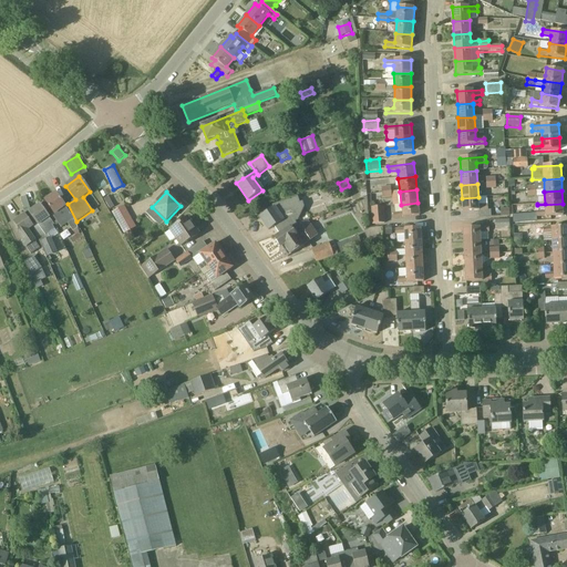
[(74,219),(65,207),(65,206),(55,193),(44,200),(54,214),(52,215),(61,228),(68,224),(73,232),(78,228),(74,219)]
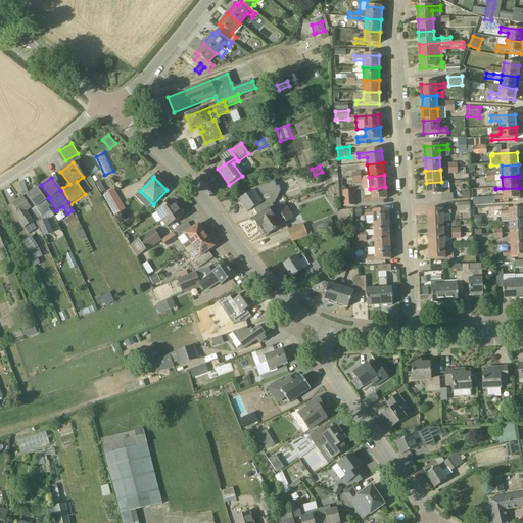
[(441,182),(426,183),(426,195),(441,195),(450,194),(449,189),(441,190),(441,182)]
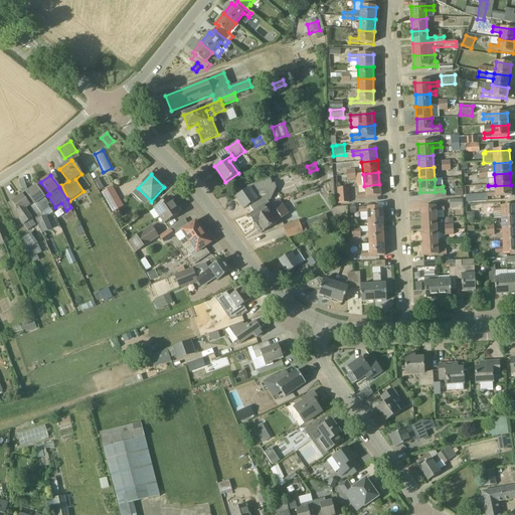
[(272,200),(268,189),(272,187),(269,180),(247,186),(249,189),(236,198),(244,209),(248,206),(251,211),(273,203),(270,204),(269,201),(272,200)]
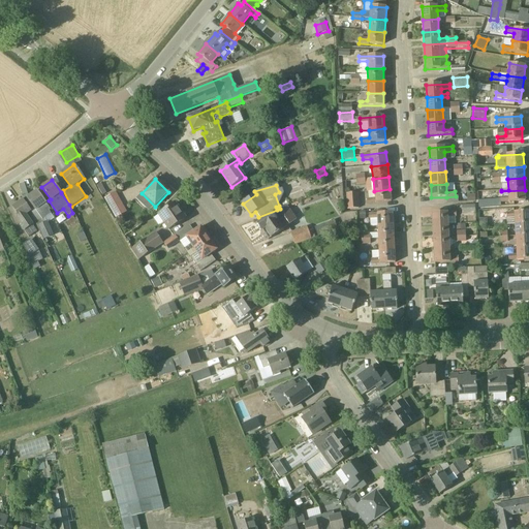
[(390,189),(374,191),(375,198),(367,199),(368,205),(392,201),(390,189)]
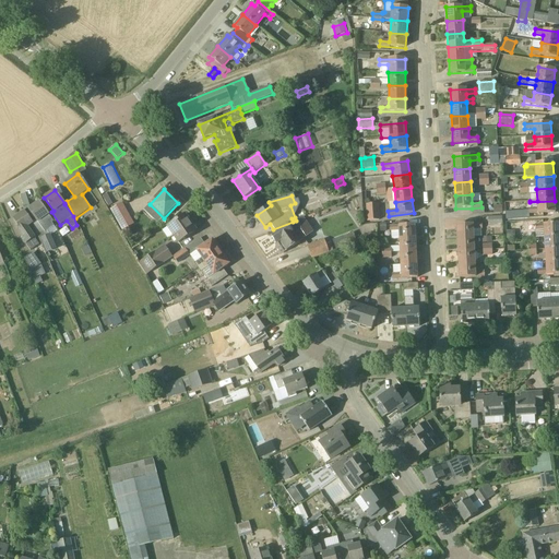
[(531,209),(528,209),(528,214),(555,213),(555,201),(530,202),(531,209)]
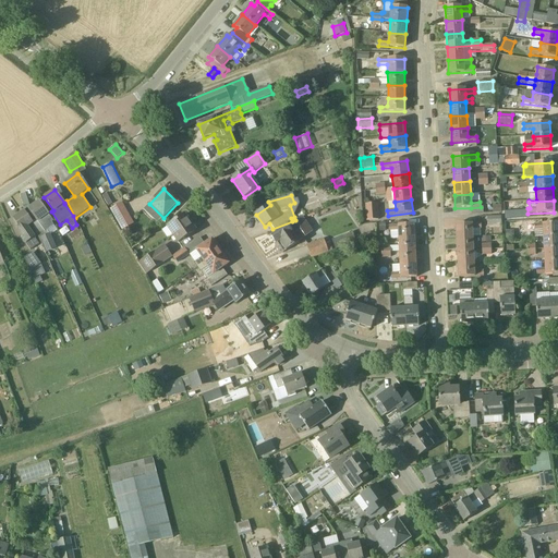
[(50,233),(47,235),(45,232),(53,226),(52,222),(53,221),(48,215),(49,215),(39,202),(28,209),(36,220),(33,222),(32,223),(46,254),(57,249),(50,233)]
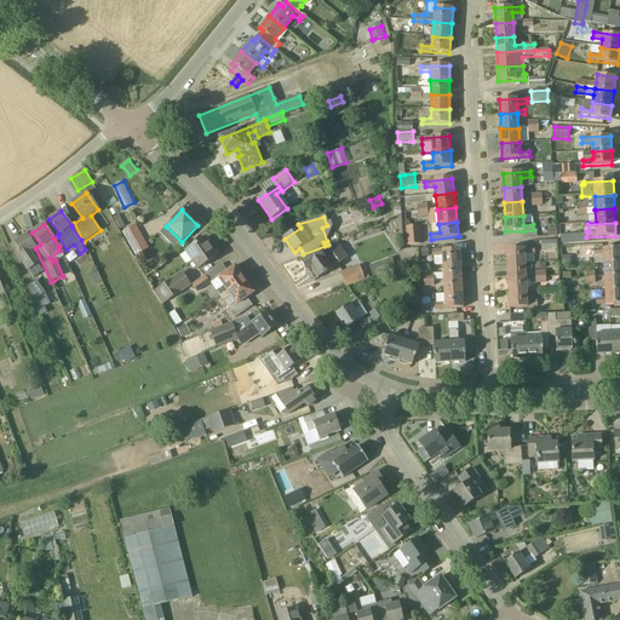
[(149,248),(136,225),(122,233),(136,257),(149,248)]
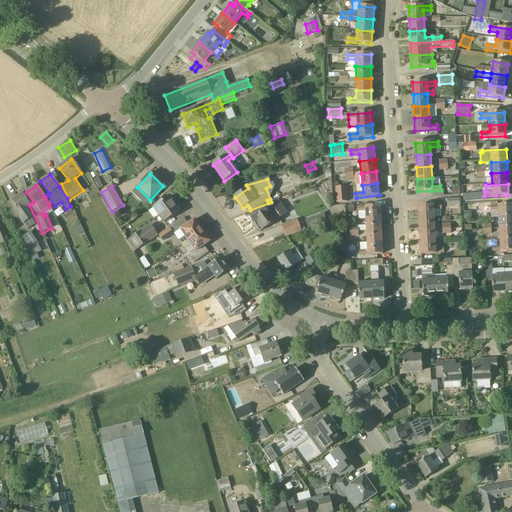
[(336,203),(347,202),(347,187),(335,187),(336,203)]
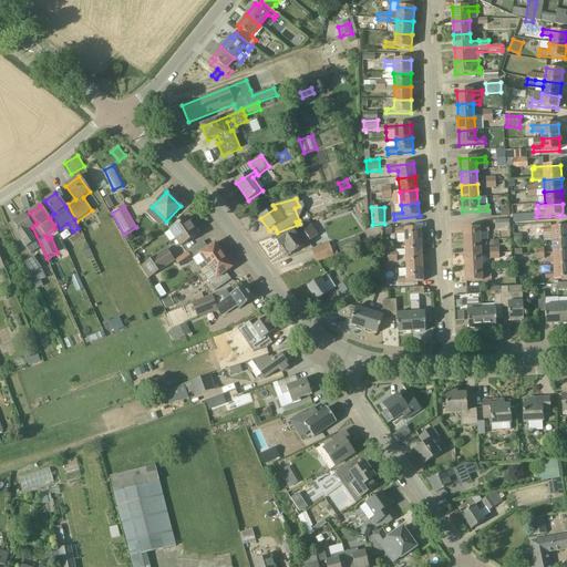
[(30,235),(30,236),(27,230),(32,227),(33,226),(24,215),(13,223),(19,230),(18,232),(24,241),(23,243),(31,255),(40,248),(30,235)]
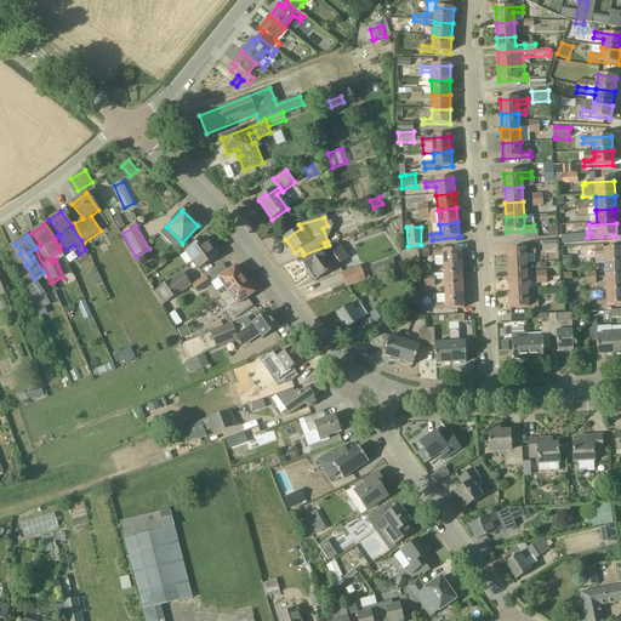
[(212,249),(206,239),(186,252),(198,271),(216,258),(218,257),(212,249)]
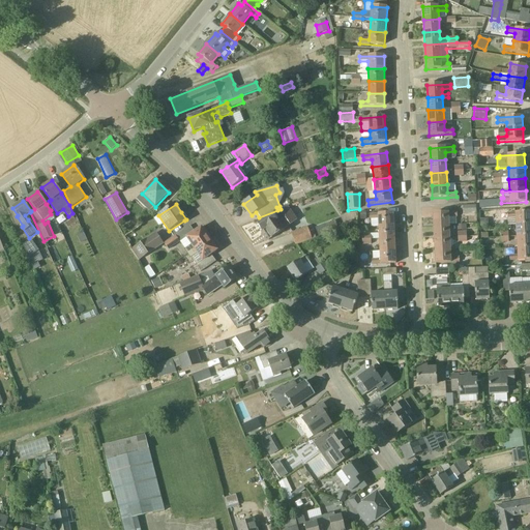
[(281,209),(259,217),(261,219),(257,224),(262,232),(266,230),(272,238),(290,226),(285,218),(286,216),(281,209)]
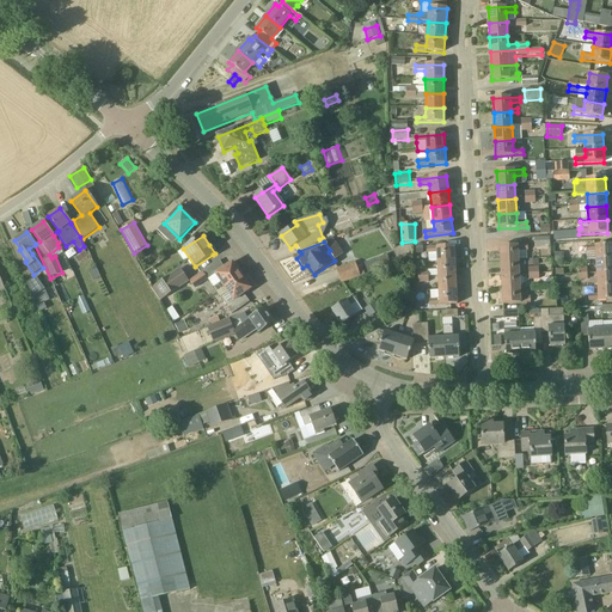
[(597,259),(611,258),(611,244),(595,246),(586,246),(587,261),(597,259)]
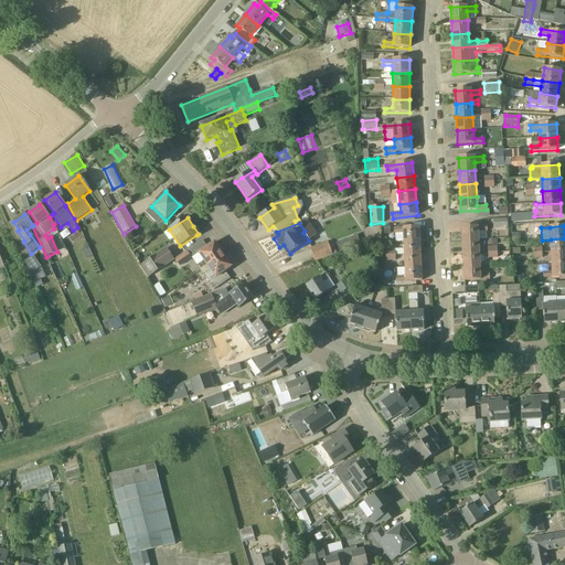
[(486,232),(488,232),(487,226),(461,227),(462,242),(479,241),(479,240),(487,240),(486,232)]
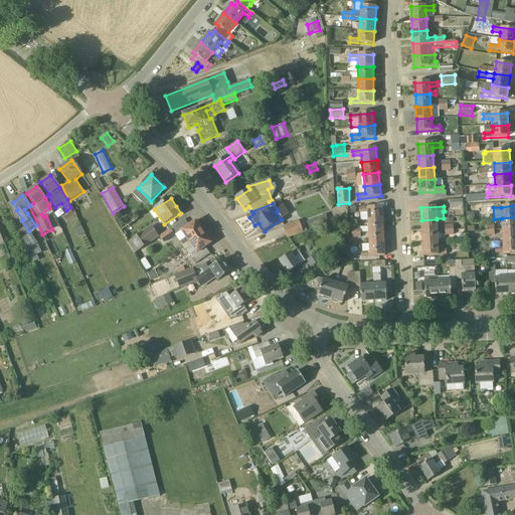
[(382,207),(359,208),(359,213),(367,213),(368,220),(383,219),(382,207)]
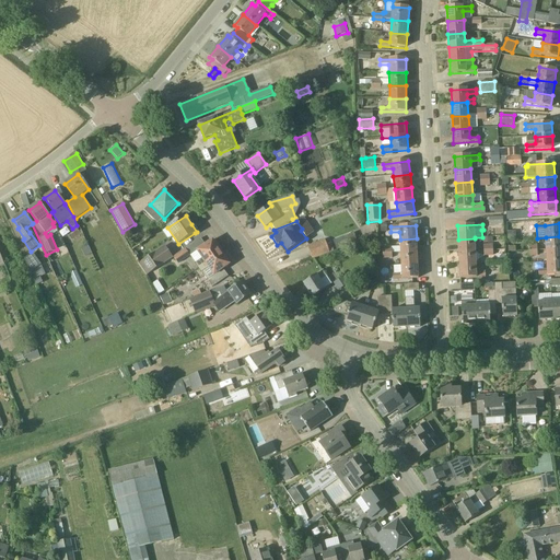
[(559,236),(546,237),(546,251),(559,248),(559,236)]
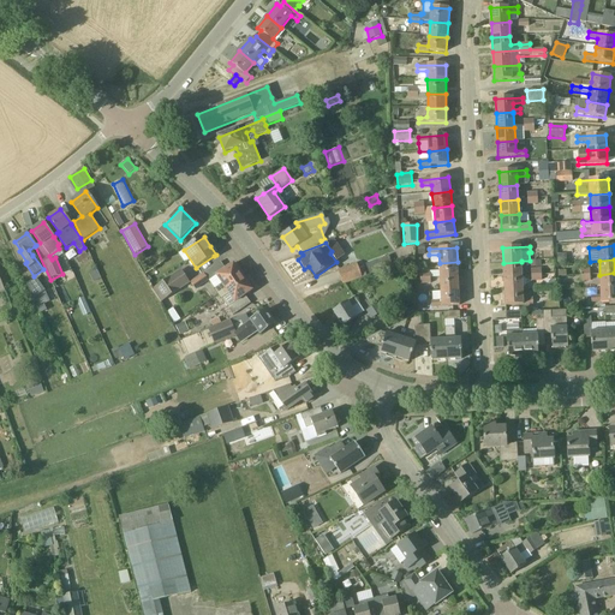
[(370,275),(382,270),(378,261),(366,266),(370,275)]
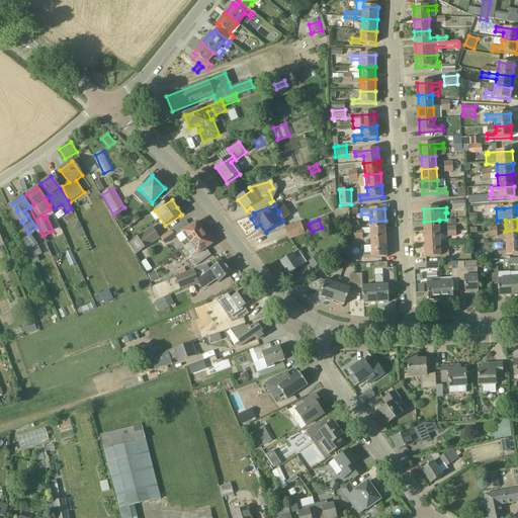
[(370,234),(385,233),(385,221),(370,222),(370,234)]
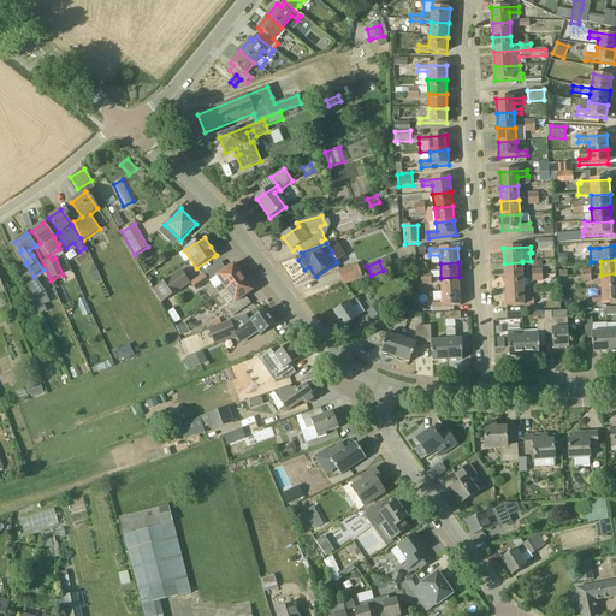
[(504,264),(505,278),(522,277),(522,262),(504,264)]
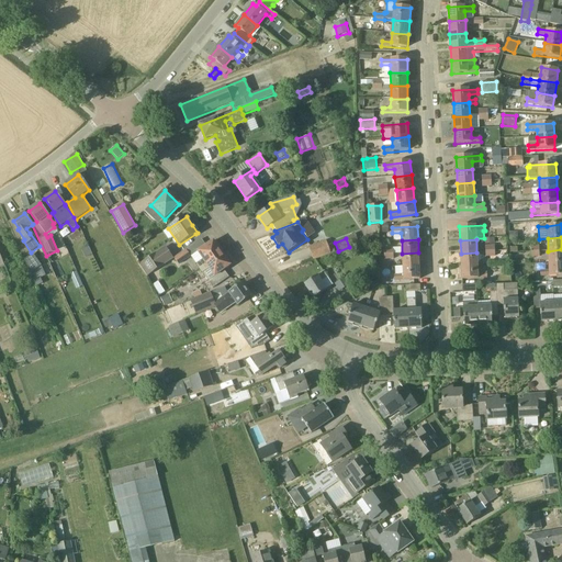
[(200,270),(222,254),(214,242),(206,246),(198,253),(203,260),(197,265),(197,266),(200,270)]
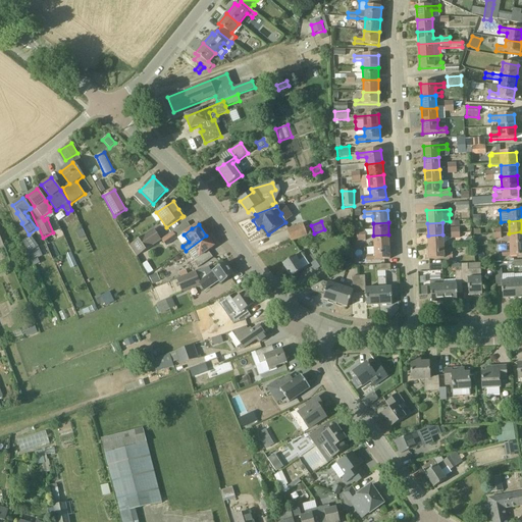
[(302,224),(286,229),(292,242),(307,236),(308,239),(312,237),(308,228),(304,229),(302,224)]
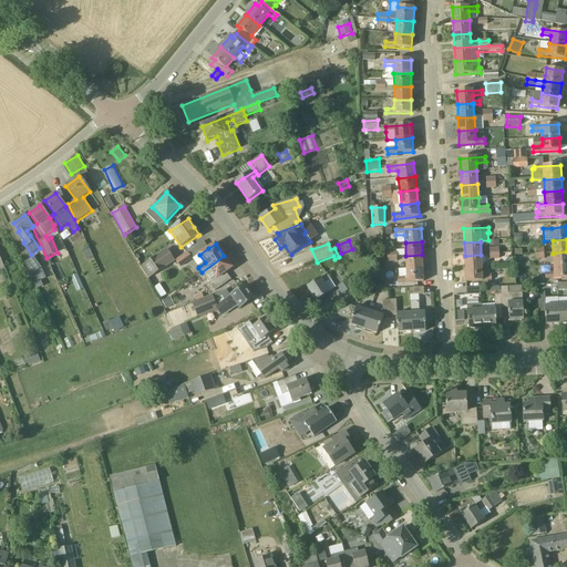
[(566,251),(553,254),(554,266),(566,265),(566,251)]
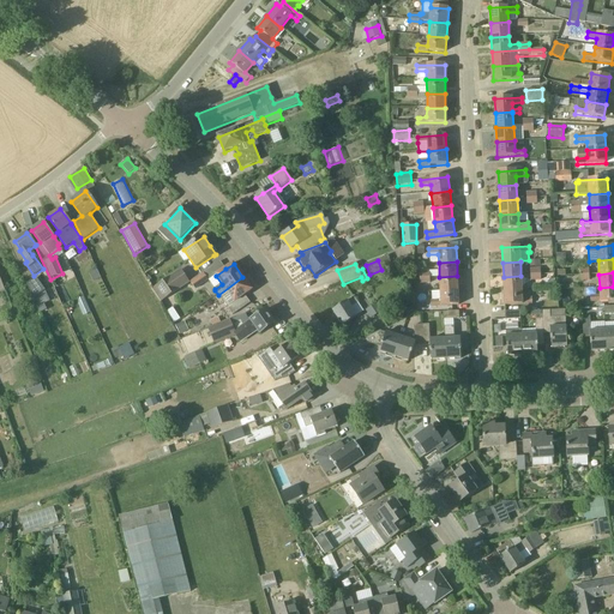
[(203,274),(191,282),(196,289),(208,281),(203,274)]
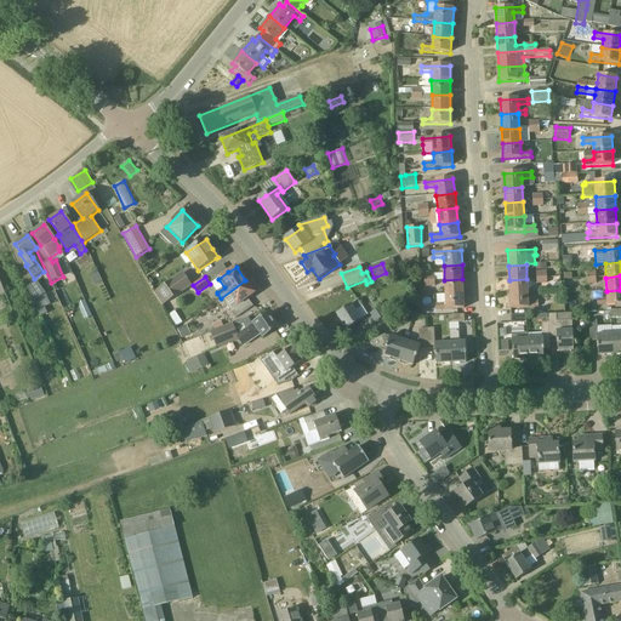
[(163,306),(182,292),(174,279),(154,292),(163,306)]
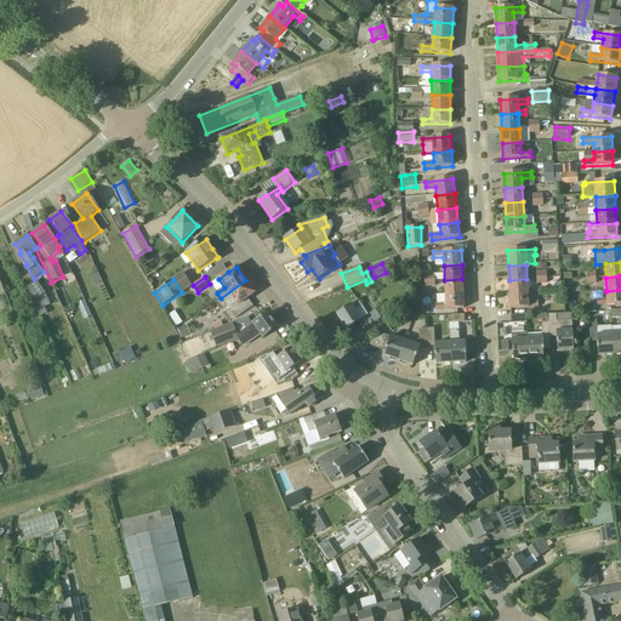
[(462,279),(444,280),(445,295),(463,295),(462,279)]
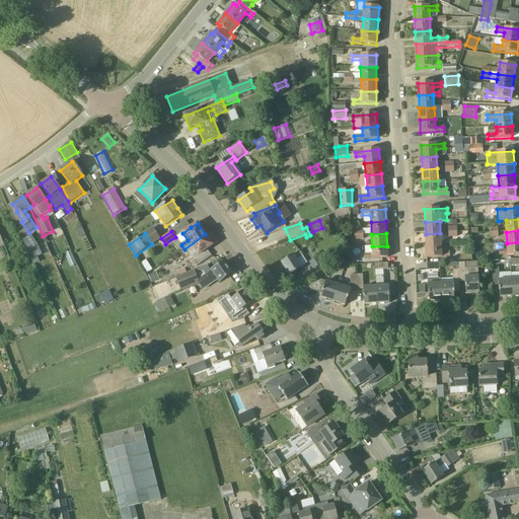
[(440,233),(426,234),(426,245),(441,245),(440,233)]
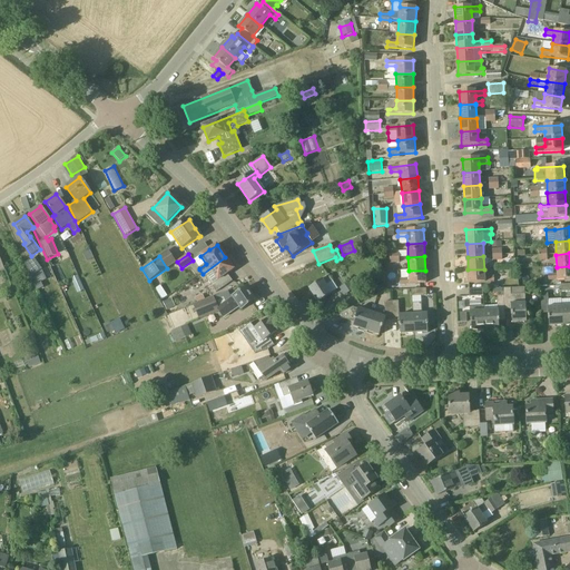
[(212,285),(210,286),(216,293),(232,282),(227,274),(234,269),(225,257),(203,274),(205,277),(206,277),(212,285)]
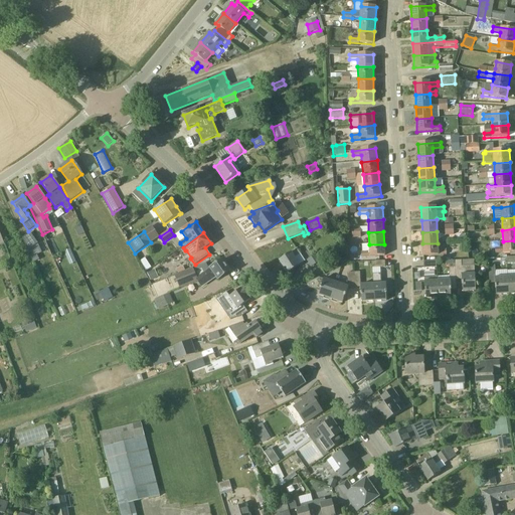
[(30,233),(22,238),(28,250),(38,244),(30,233)]
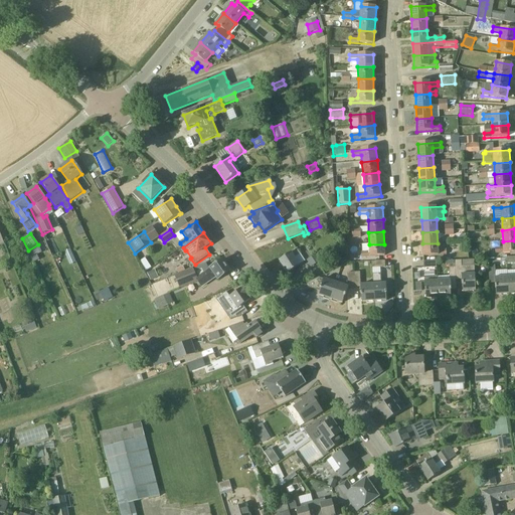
[(514,240),(503,241),(503,247),(495,248),(495,249),(495,253),(514,252),(514,240)]
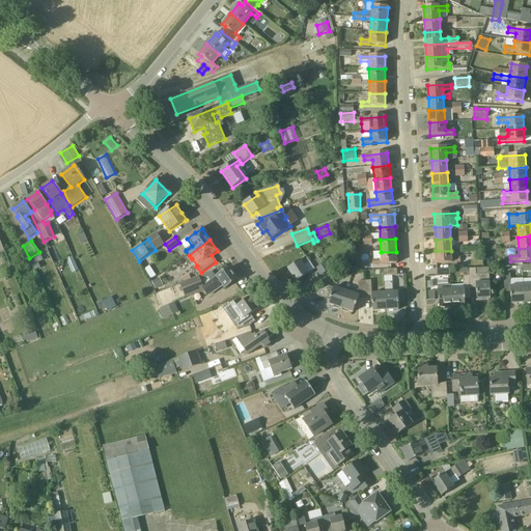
[(460,258),(451,258),(451,251),(436,251),(437,264),(460,262),(460,258)]
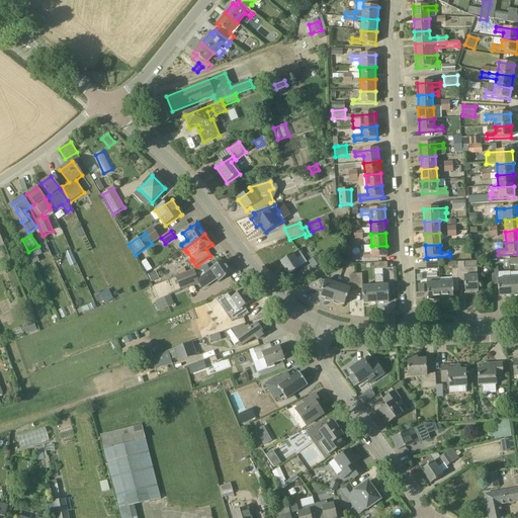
[(371,246),(371,253),(363,254),(363,259),(387,258),(386,246),(371,246)]
